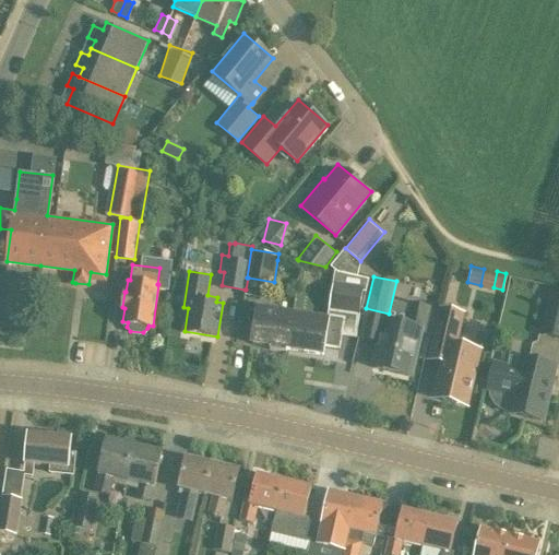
[(359,313),(364,285),(333,281),(329,307),(359,313)]
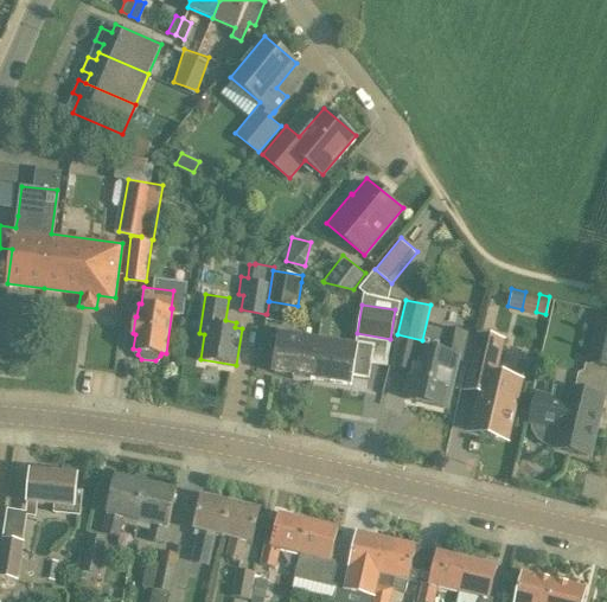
[(606,365),(606,308),(598,306),(585,360),(606,365)]
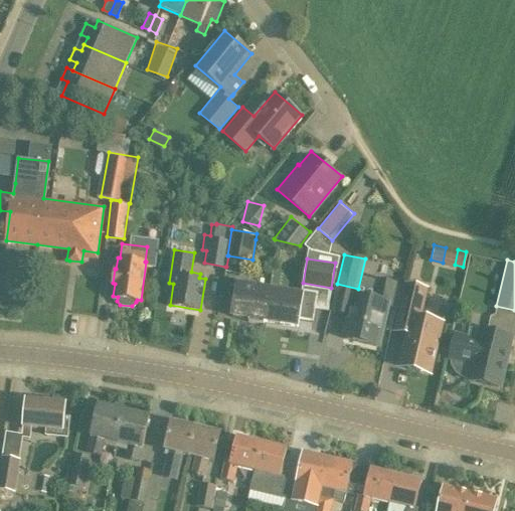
[(399,308),(406,280),(403,280),(402,287),(396,286),(397,280),(377,275),(372,296),(352,292),(342,336),(379,345),(388,306),(397,308),(399,308)]
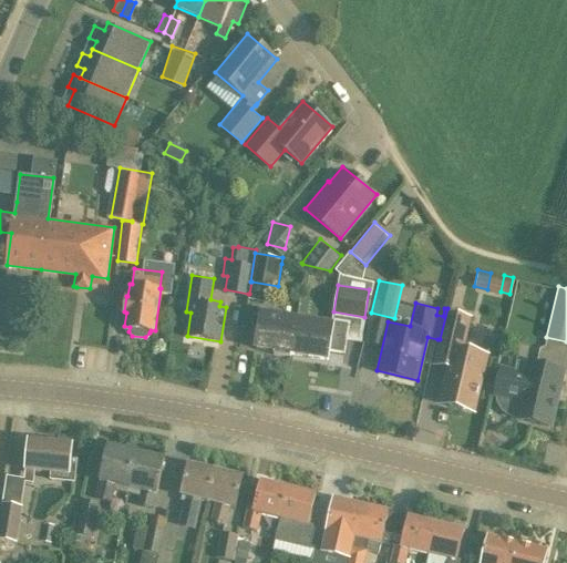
[(453,343),(447,366),(441,399),(475,407),(487,355),(464,349),(472,315),(447,308),(440,339),(453,343)]
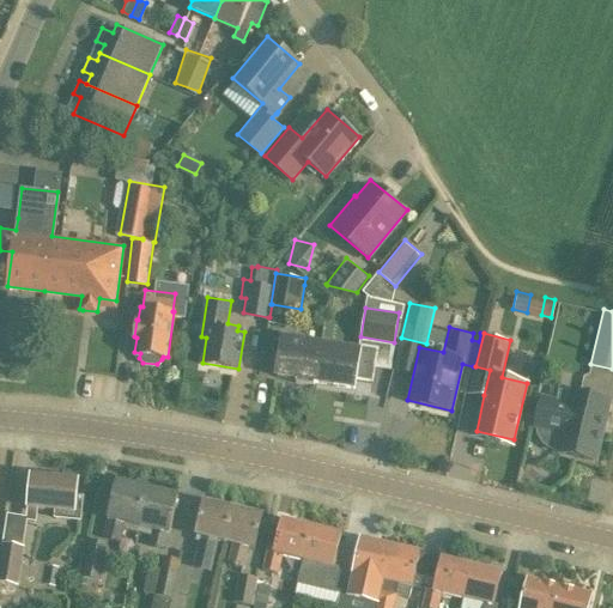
[(298,338),(281,334),(274,374),(315,380),(317,360),(321,341),(298,338)]
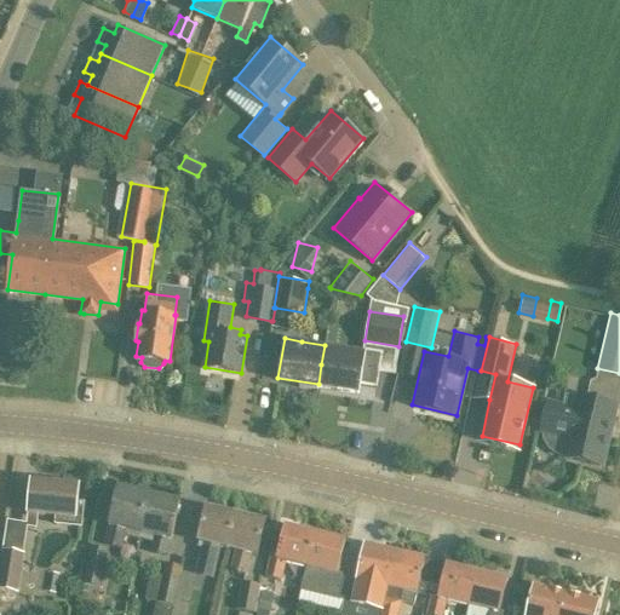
[(375,394),(383,355),(325,345),(321,365),(319,384),(375,394)]
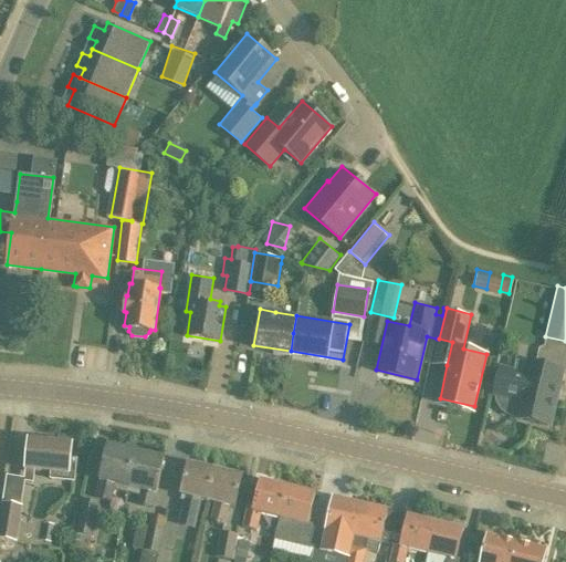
[(526,361),(516,357),(513,367),(501,364),(493,394),(495,394),(495,402),(499,408),(505,412),(514,414),(514,415),(549,424),(564,368),(527,360),(526,361)]
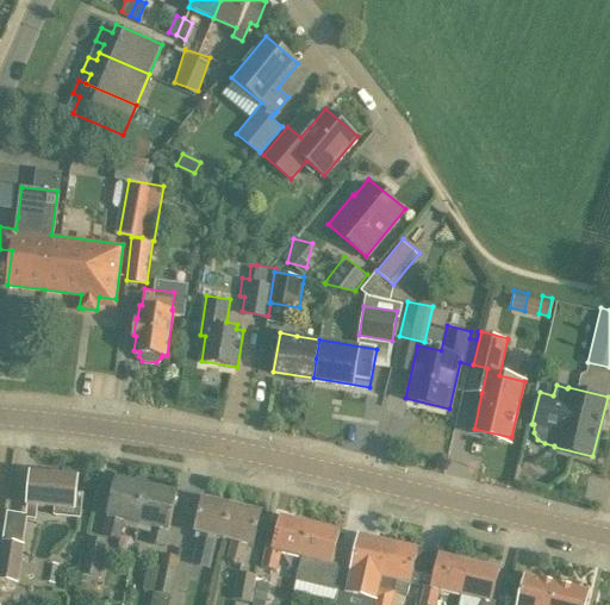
[(37,504),(54,506),(54,512),(80,516),(82,491),(76,491),(78,474),(31,469),(25,515),(36,516),(37,504)]
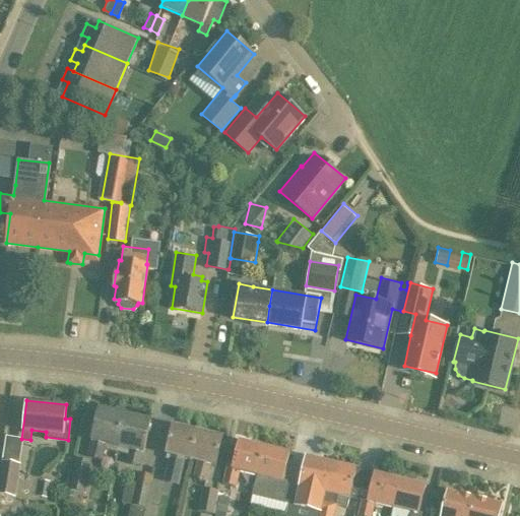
[(118,450),(126,412),(100,406),(87,454),(102,457),(105,447),(118,450)]
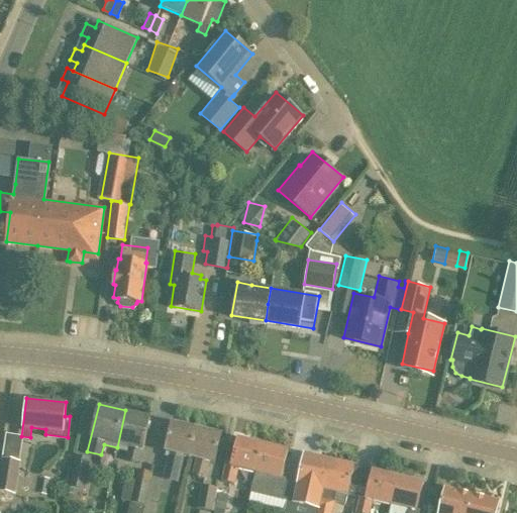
[(125,410),(117,447),(126,449),(124,458),(139,462),(150,416),(125,410)]
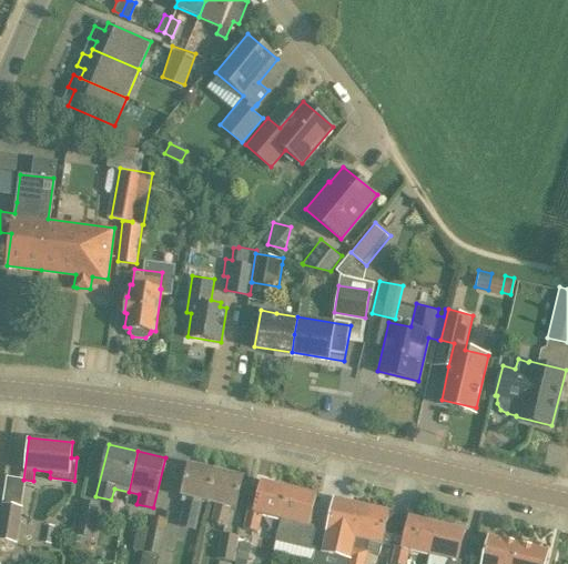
[(209,501),(216,470),(188,463),(181,494),(186,495),(182,513),(196,516),(201,499),(209,501)]
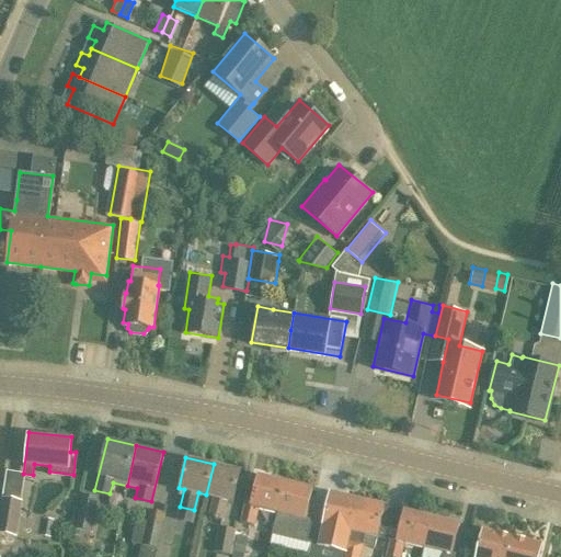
[(214,464),(206,495),(213,496),(208,514),(224,518),(228,499),(233,501),(241,469),(214,464)]
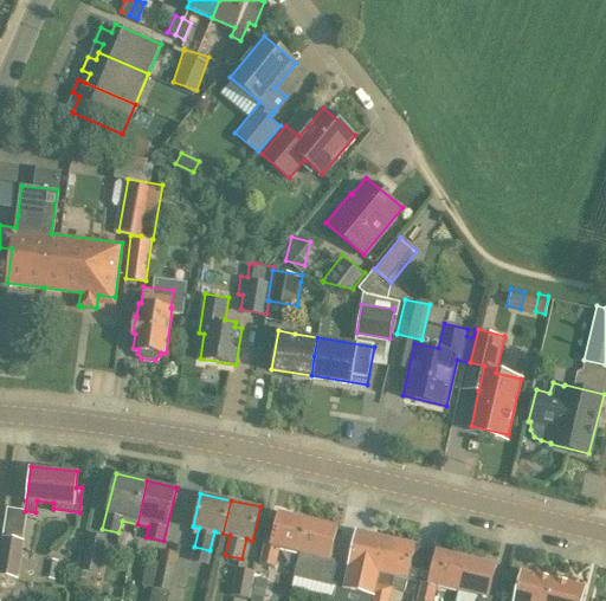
[(2,531),(21,534),(26,506),(6,503),(2,531)]
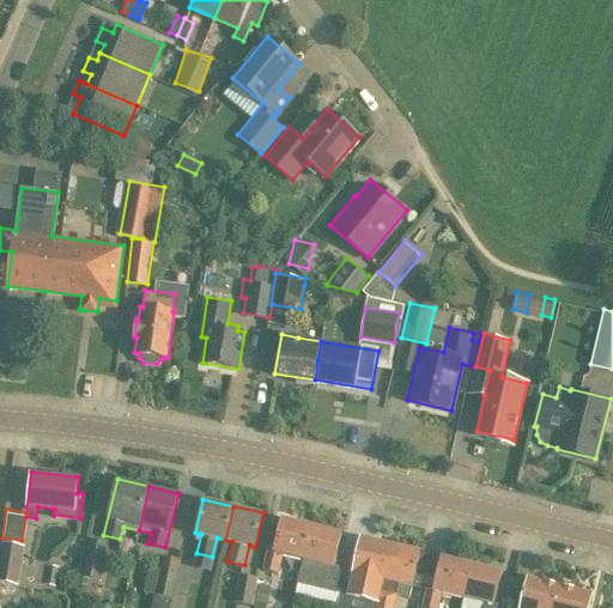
[(303,558),(311,524),(283,517),(275,546),(267,543),(261,567),(279,571),(284,553),(303,558)]
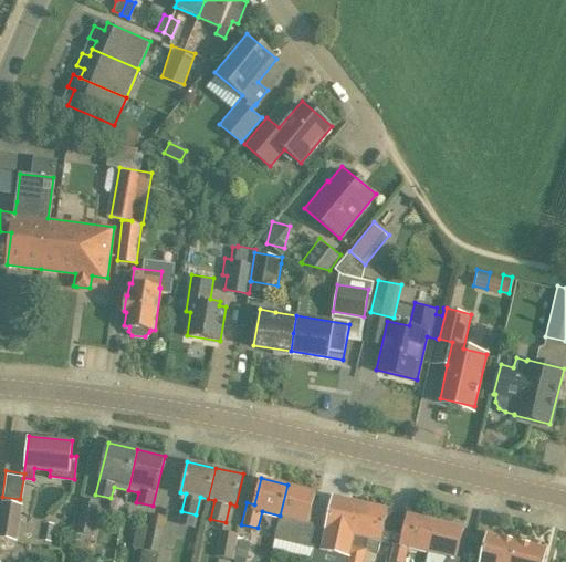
[(280,516),(274,537),(310,545),(316,518),(308,516),(315,491),(287,485),(280,516)]
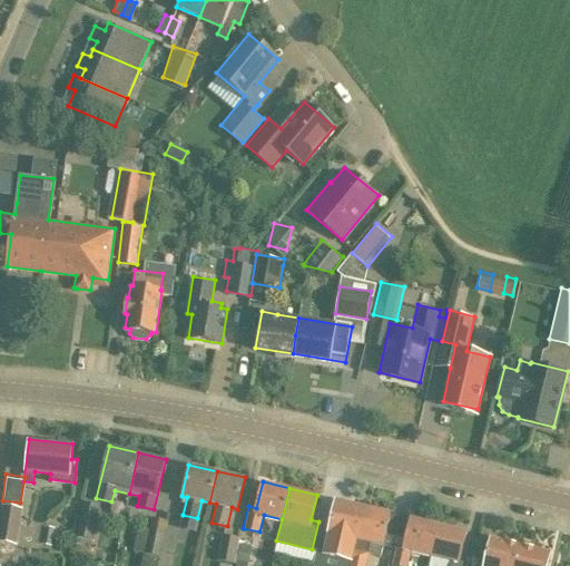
[(92,538),(99,503),(84,499),(76,535),(77,535),(74,553),(88,556),(91,538),(92,538)]
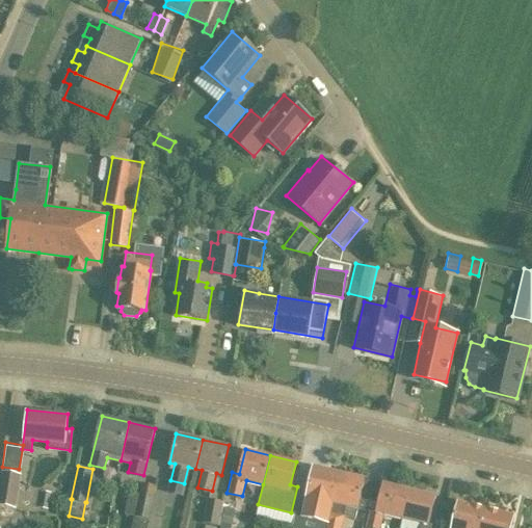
[(328,518),(339,472),(325,469),(313,466),(309,480),(301,511),(328,518)]
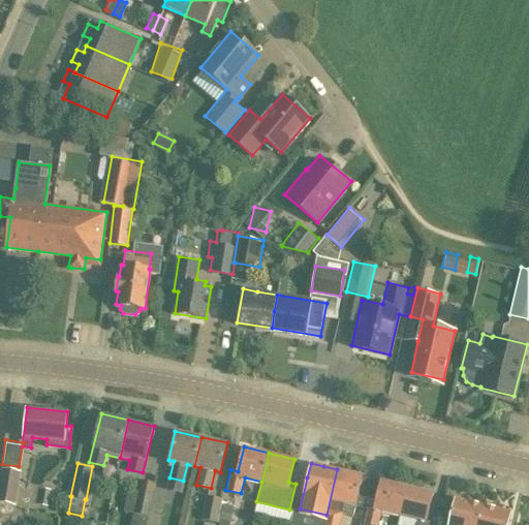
[(22,470),(1,467),(0,474),(0,500),(16,503),(22,470)]
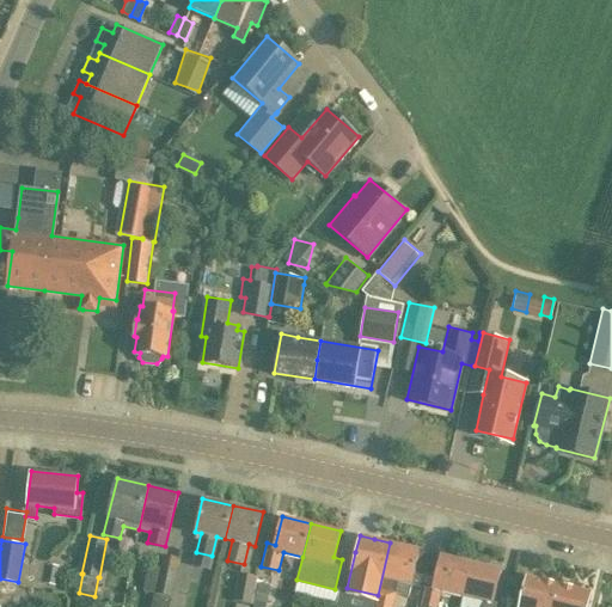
[(378,595),(374,606),(392,606),(397,590),(408,594),(410,583),(411,583),(420,550),(390,543),(378,595)]
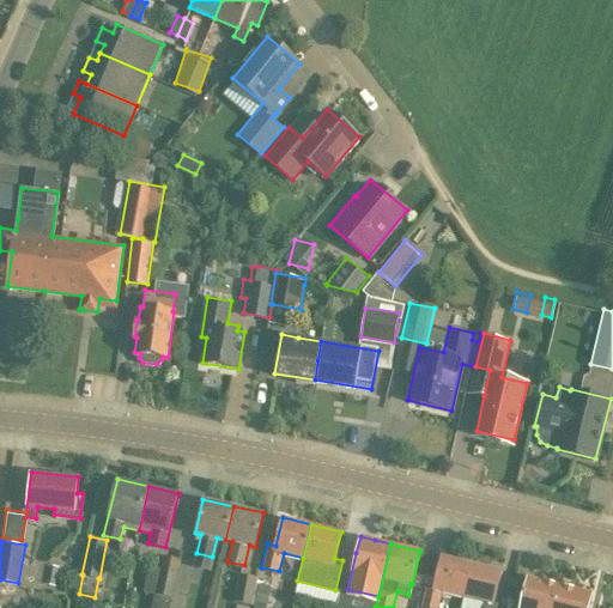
[(173,595),(180,558),(162,554),(155,593),(156,593),(155,603),(169,606),(171,595),(173,595)]
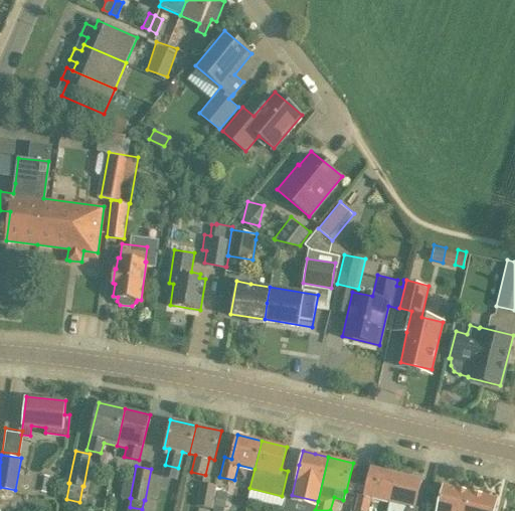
[(389,501),(395,473),(370,467),(364,495),(357,494),(354,508),(368,510),(371,497),(389,501)]
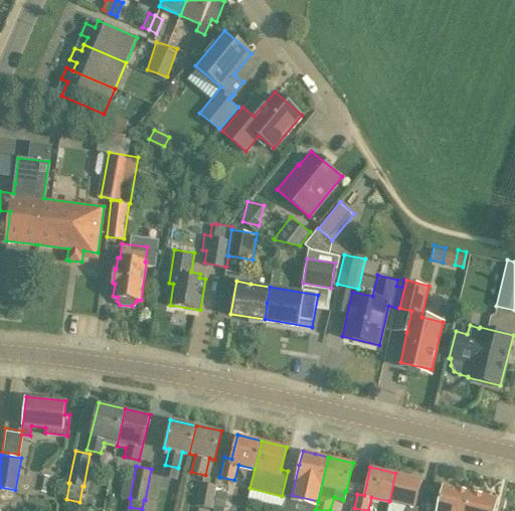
[(395,473),(389,501),(406,505),(404,510),(419,510),(420,508),(414,507),(420,479),(395,473)]
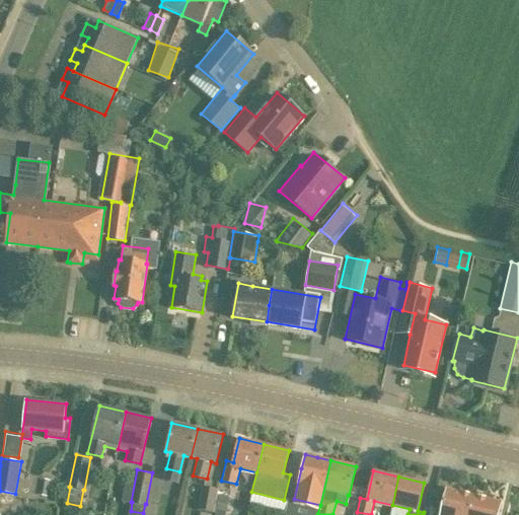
[(214,511),(218,488),(203,485),(198,508),(214,511)]
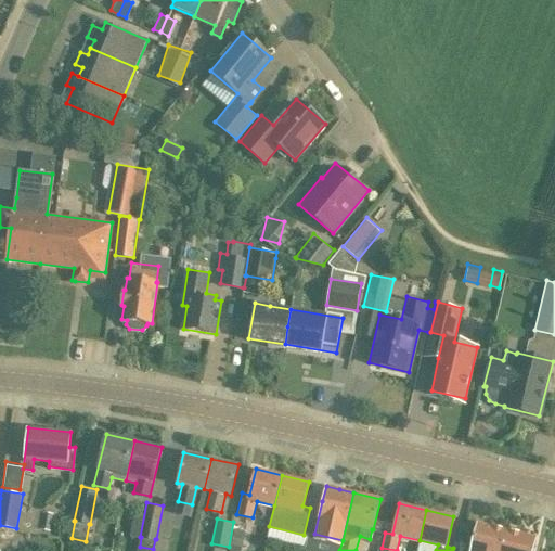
[(501,550),(506,529),(477,522),(469,550),(501,550)]
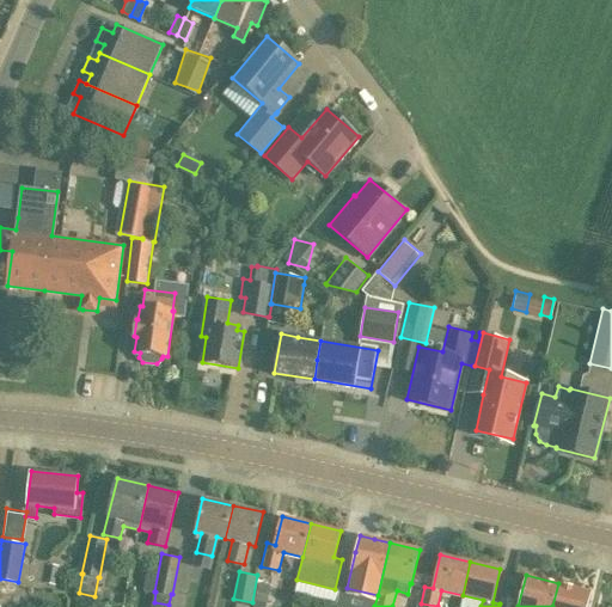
[(558,583),(552,606),(586,606),(591,590),(558,583)]
